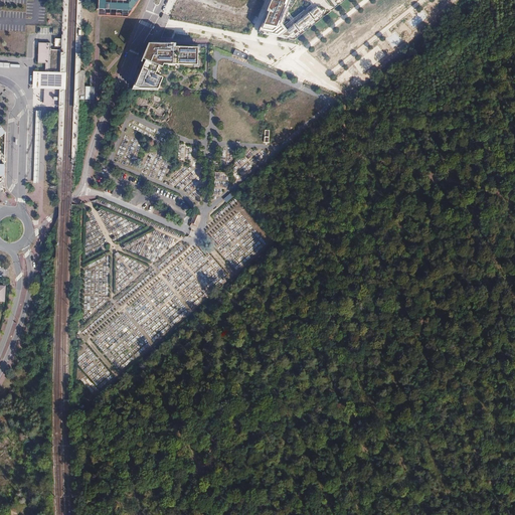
[(98,0),(98,10),(100,10),(130,12),(139,0),(138,0),(98,0)]
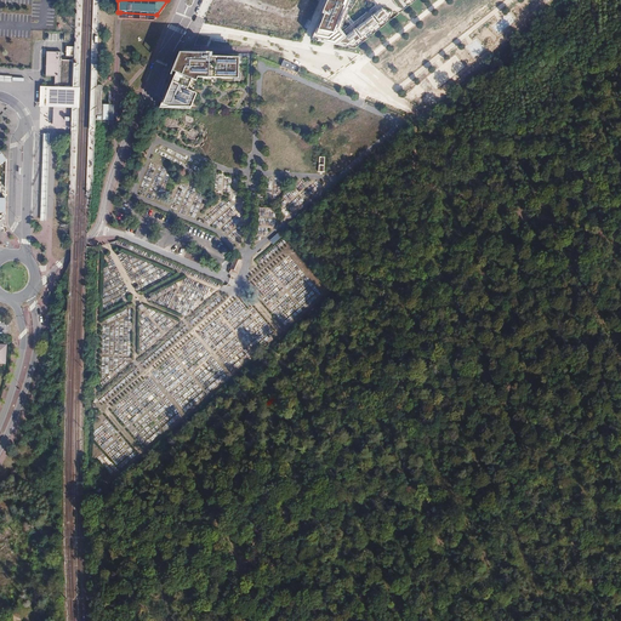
[(348,0),(329,0),(311,40),(354,46),(388,17),(382,7),(346,36),(339,28),(348,0)]
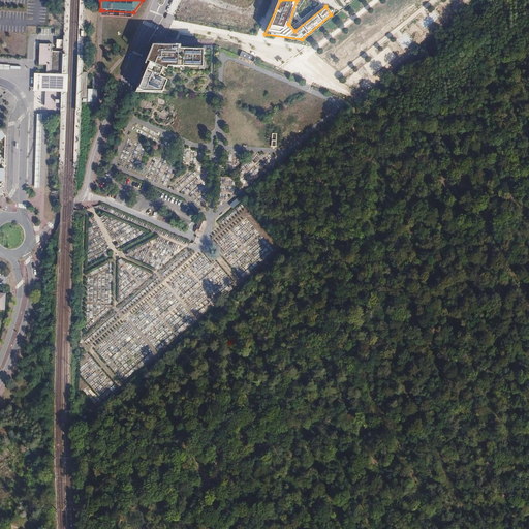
[(66,92),(67,75),(63,74),(63,52),(60,52),(53,52),(53,44),(40,43),(39,65),(48,65),(47,74),(41,74),(39,73),(34,73),(34,91),(38,91),(42,91),(45,91),(45,93),(45,99),(45,109),(61,109),(62,102),(62,100),(62,92),(66,92)]
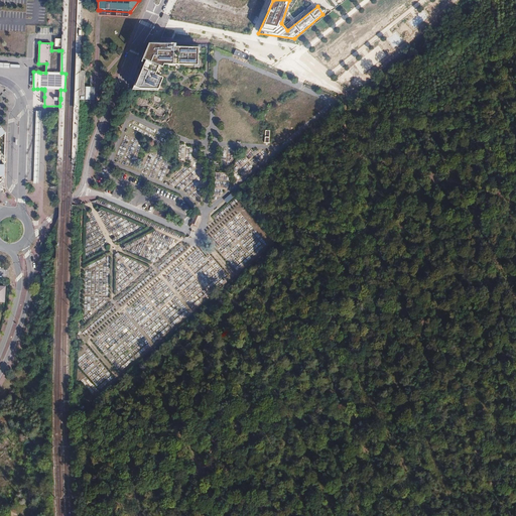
[(131,88),(129,91),(157,92),(163,79),(155,76),(160,68),(162,68),(164,62),(172,62),(172,66),(198,65),(198,48),(175,47),(175,44),(151,44),(144,58),(147,59),(145,62),(143,61),(144,62),(142,67),(138,77),(136,76),(131,88)]
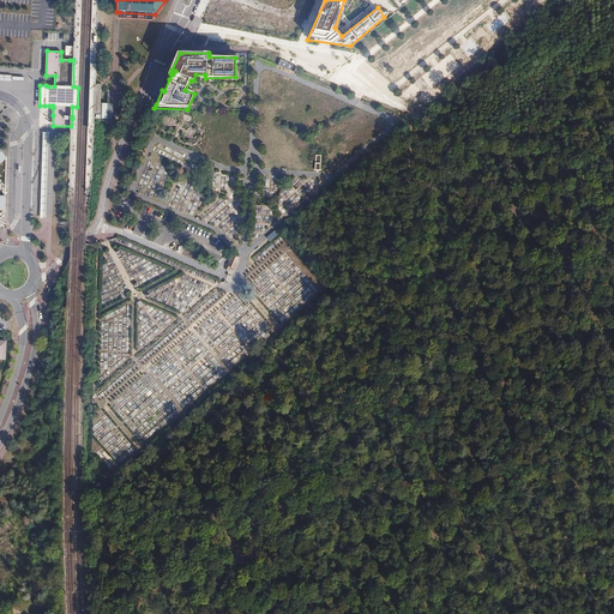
[(298,67),(281,60),(278,66),(295,72),(298,67)]
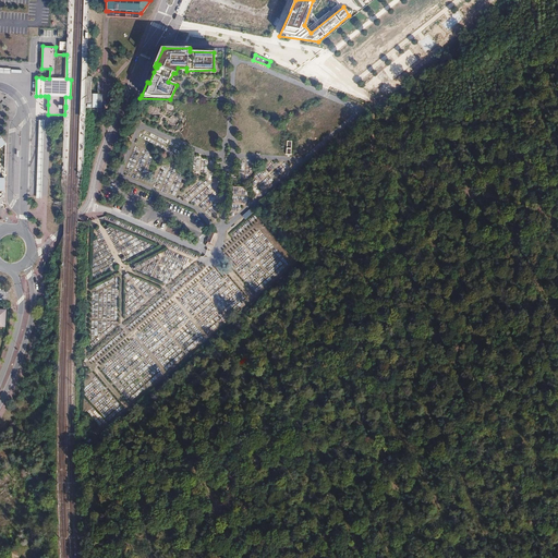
[(86,105),(86,108),(87,108),(91,108),(94,109),(98,109),(98,105),(98,96),(98,95),(96,94),(91,94),(91,96),(91,100),(89,100),(87,100),(86,100),(86,105)]
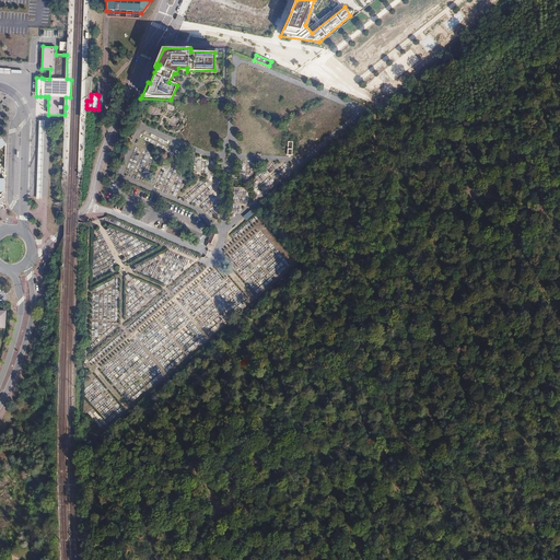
[(252,210),(243,216),(246,220),(254,214),(252,210)]
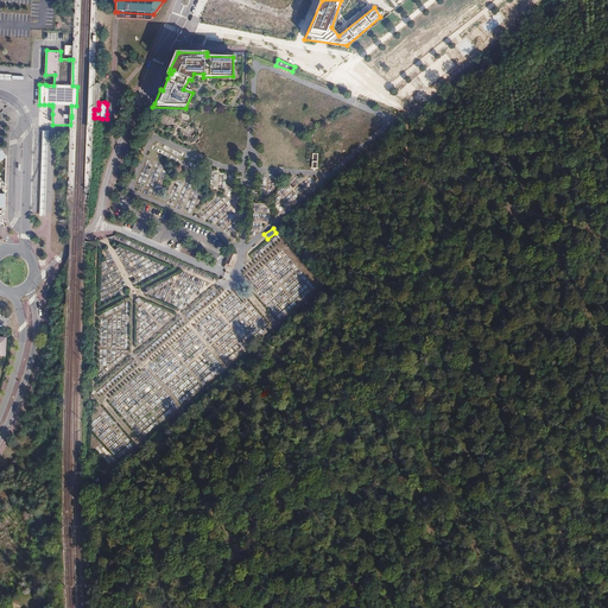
[(234,267),(239,255),(230,253),(227,265),(234,267)]
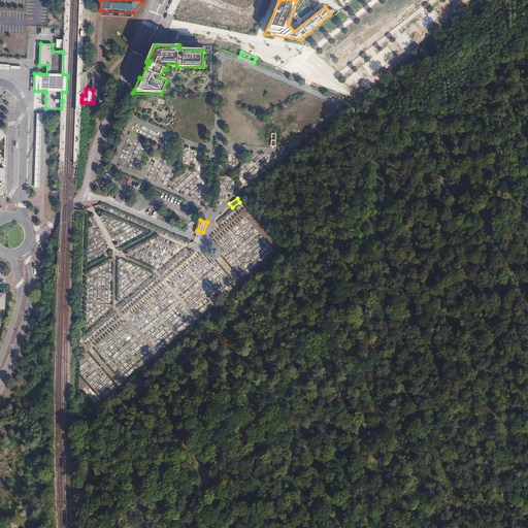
[(80,370),(85,378),(95,373),(90,365),(80,370)]
